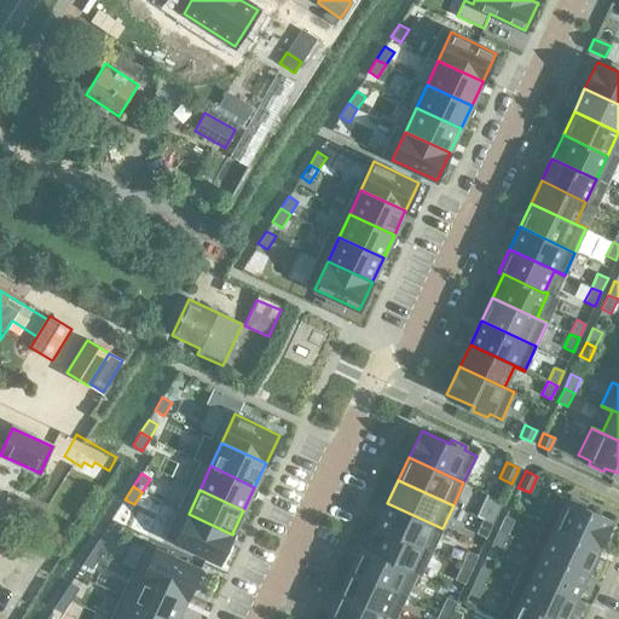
[(556,495),(544,522),(599,548),(612,520),(584,508),(585,503),(571,497),(568,501),(556,495)]
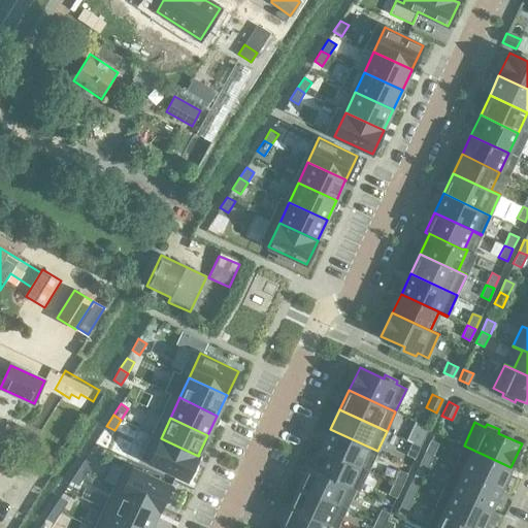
[(377,451),(330,429),(322,449),(368,470),(377,451)]
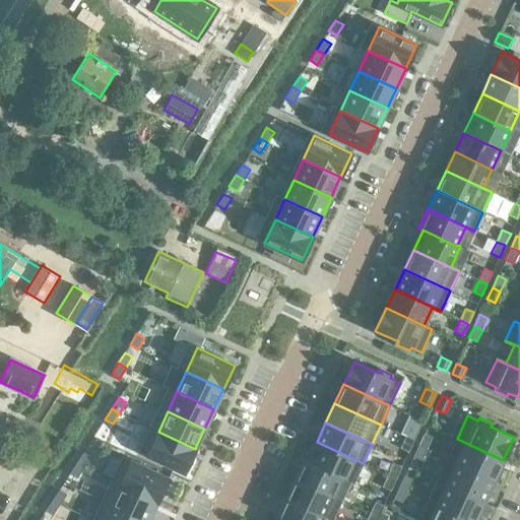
[(413,440),(419,429),(411,425),(406,437),(413,440)]
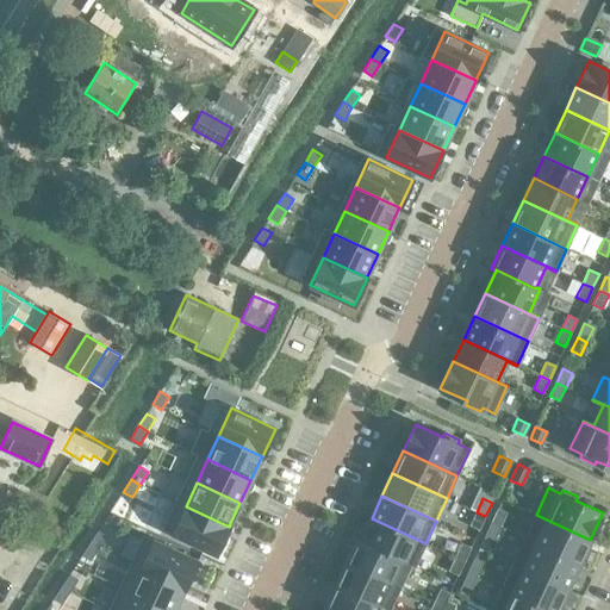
[(216,554),(229,527),(186,506),(172,534),(216,554)]
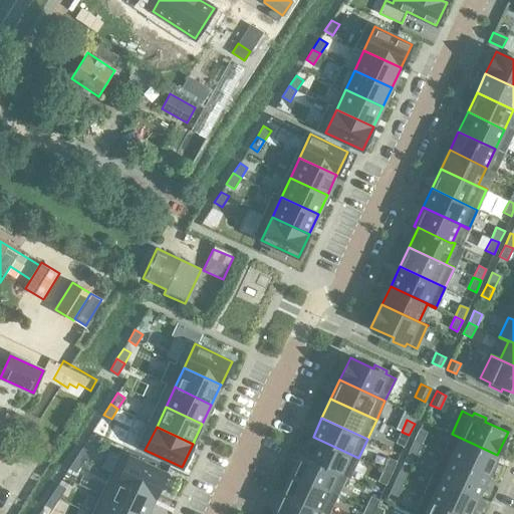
[(419,429),(414,440),(422,444),(427,432),(419,429)]
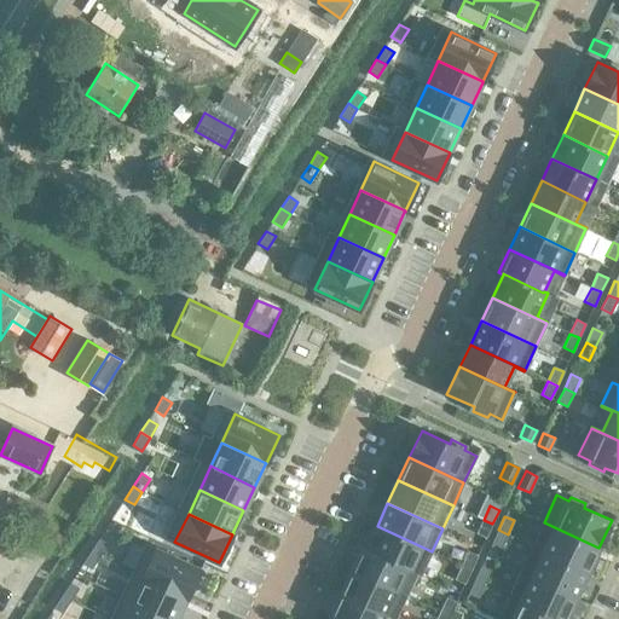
[(486,538),(492,524),(484,520),(476,533),(486,538)]
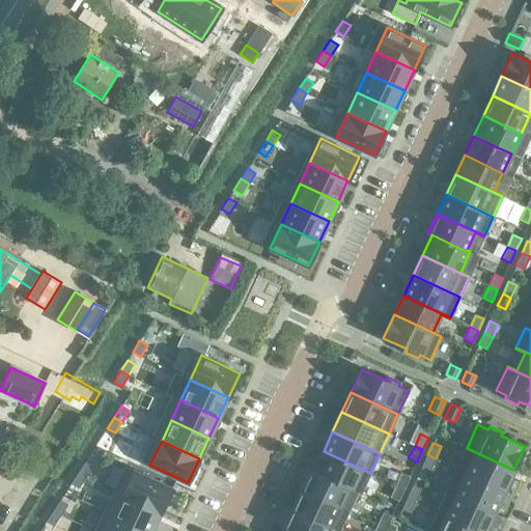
[(504,490),(513,470),(467,448),(457,468),(504,490)]
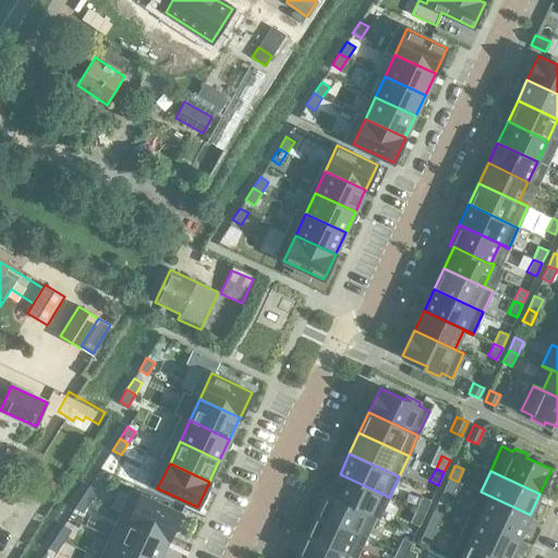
[(389,497),(340,474),(330,495),(327,493),(326,494),(379,518),(389,497)]
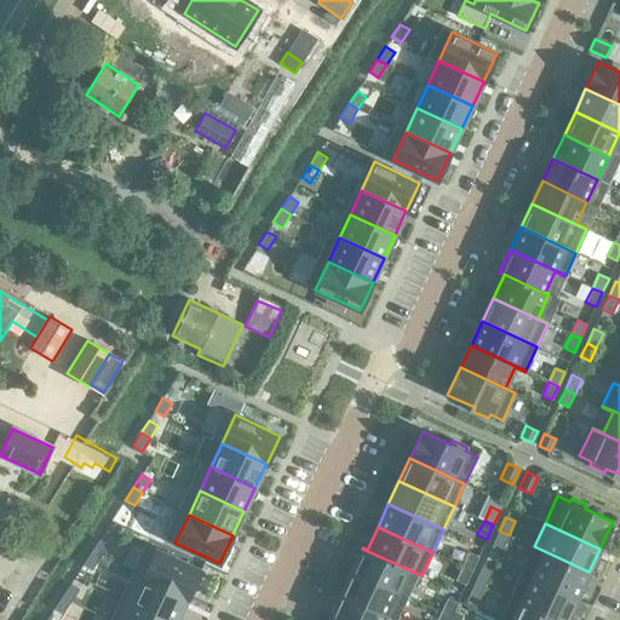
[(501,549),(509,535),(499,530),(493,544),(501,549)]
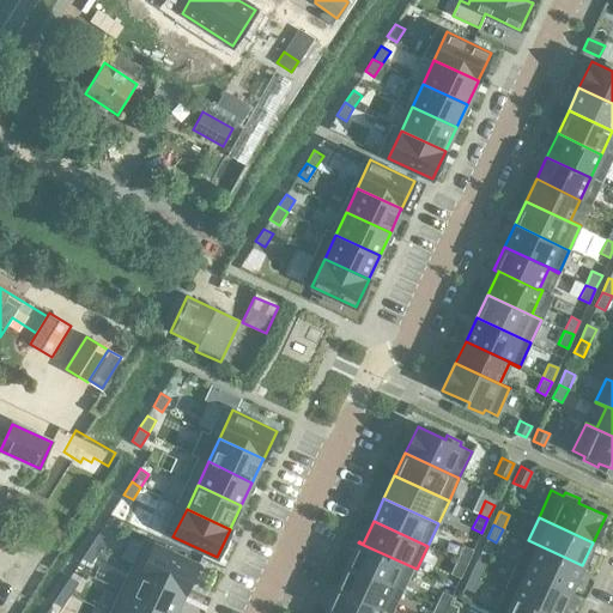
[(98,533),(90,546),(98,552),(107,539),(98,533)]
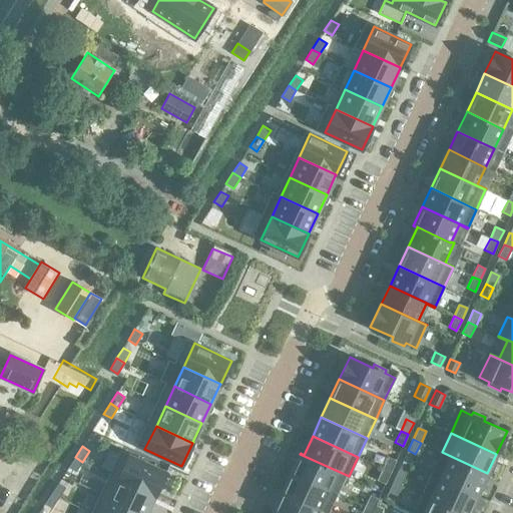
[(477,495),(487,473),(442,452),(432,474),(477,495)]
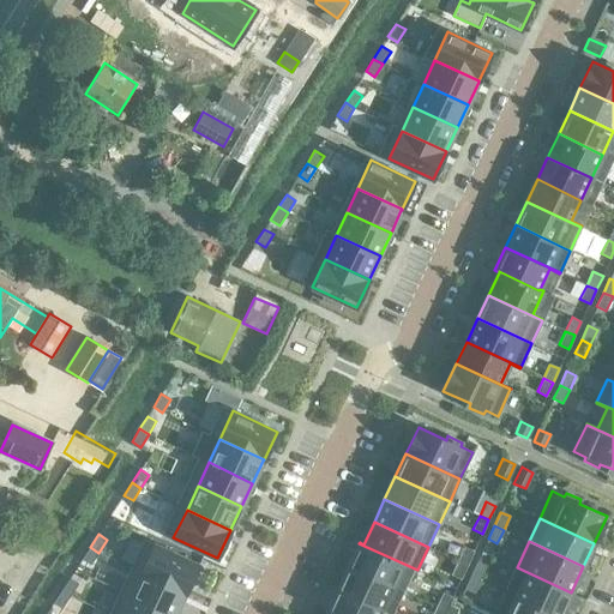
[(155,543),(142,572),(186,593),(199,565),(155,543)]
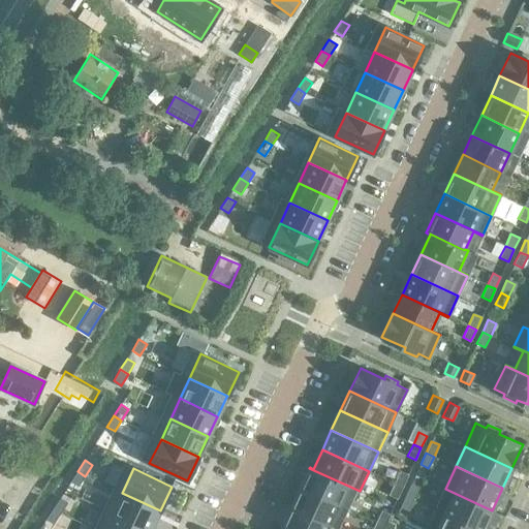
[(360,491),(309,468),(301,487),(347,508),(339,504),(346,487),(359,492),(360,491)]
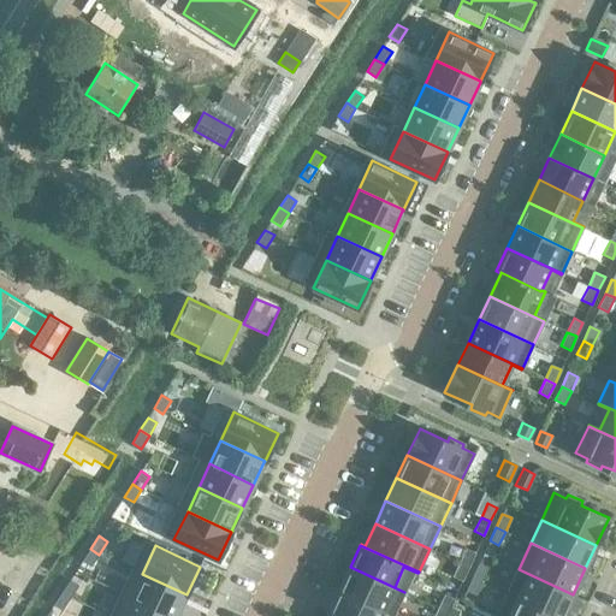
[(92,567),(99,555),(90,549),(82,561),(92,567)]
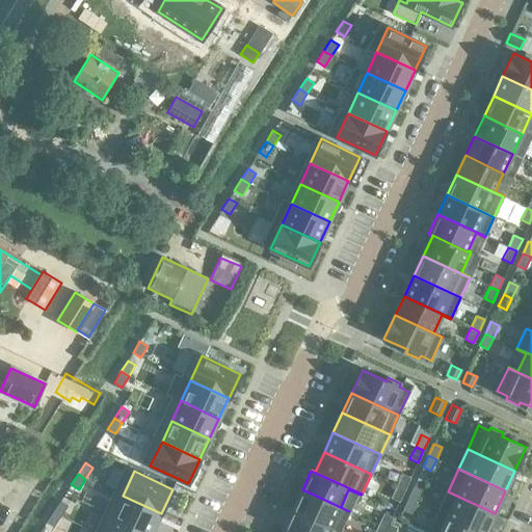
[(404,489),(410,478),(402,474),(397,486),(404,489)]
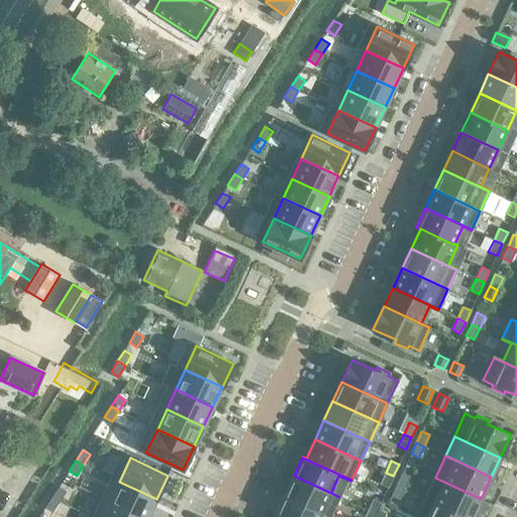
[(388,488),(393,476),(386,473),(380,484),(388,488)]
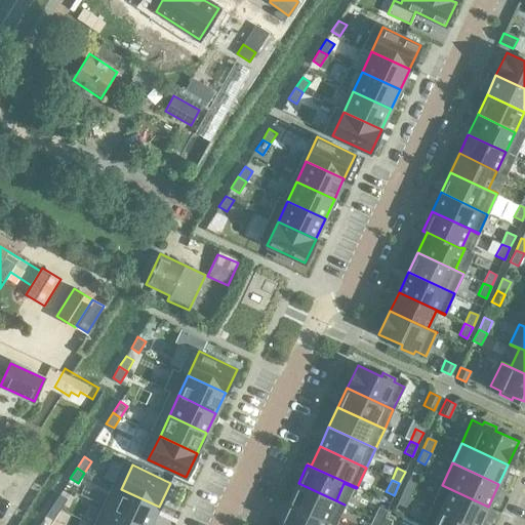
[(416,484),(408,480),(403,491),(410,495),(416,484)]
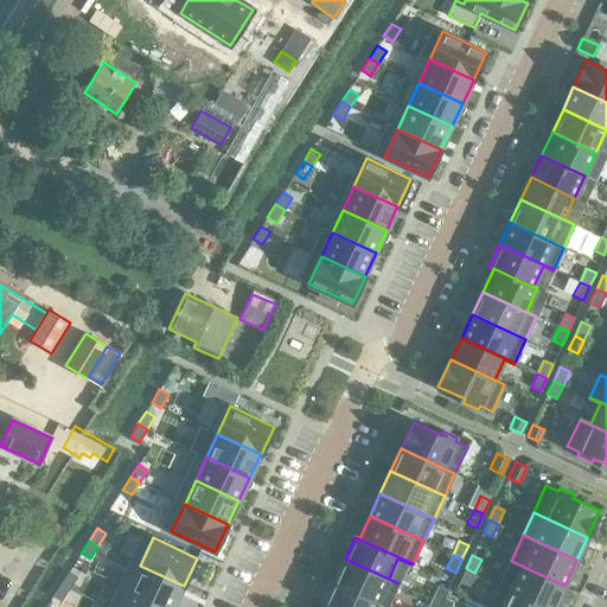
[(387,606),(398,583),(345,558),(333,582),(387,606)]
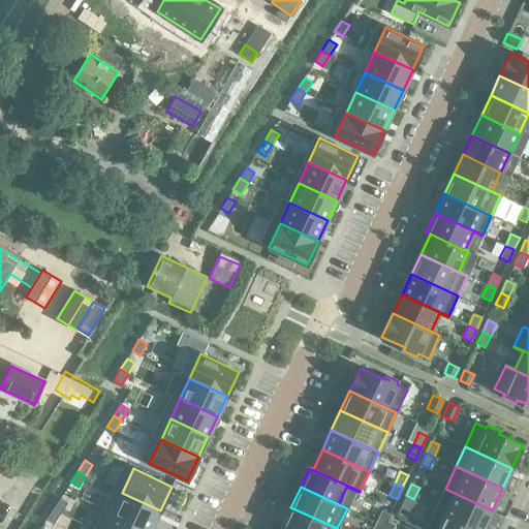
[(477,528),(483,528),(492,510),(445,489),(435,509),(477,528)]
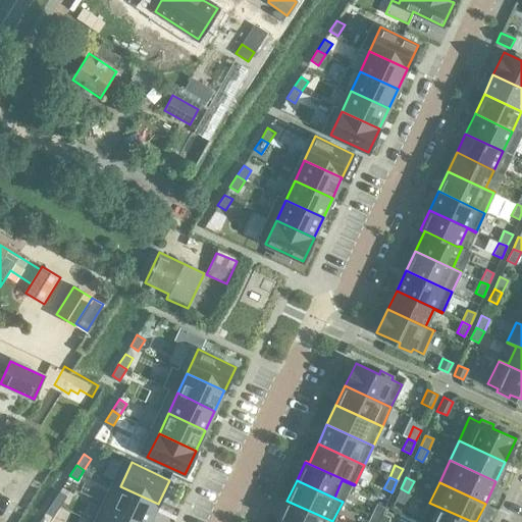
[(157,505),(158,504),(120,486),(111,507),(144,521),(148,521),(157,505)]
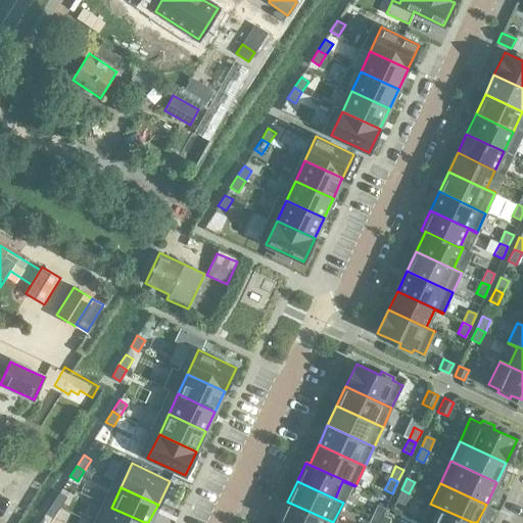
[(403,505),(409,493),(401,489),(395,502),(403,505)]
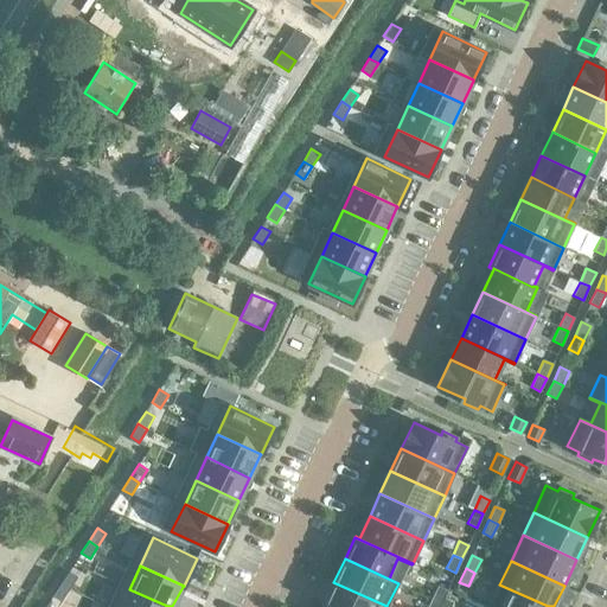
[(69,572),(61,583),(70,589),(78,576),(69,572)]
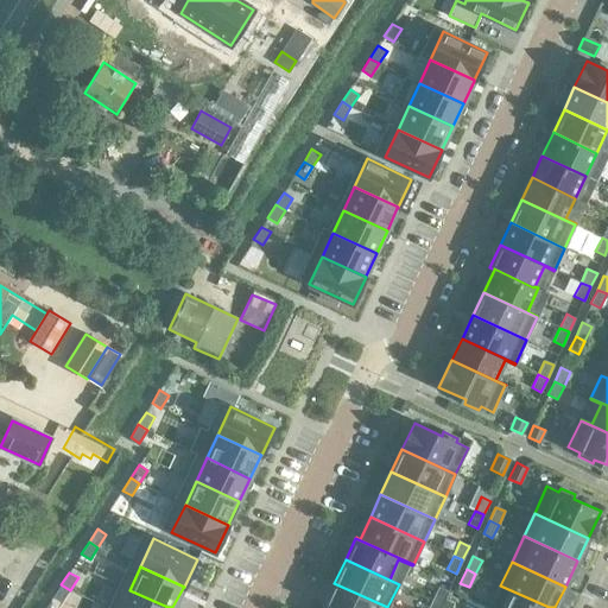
[(387,607),(334,583),(324,605),(330,607),(375,607),(378,605),(385,607),(387,607)]
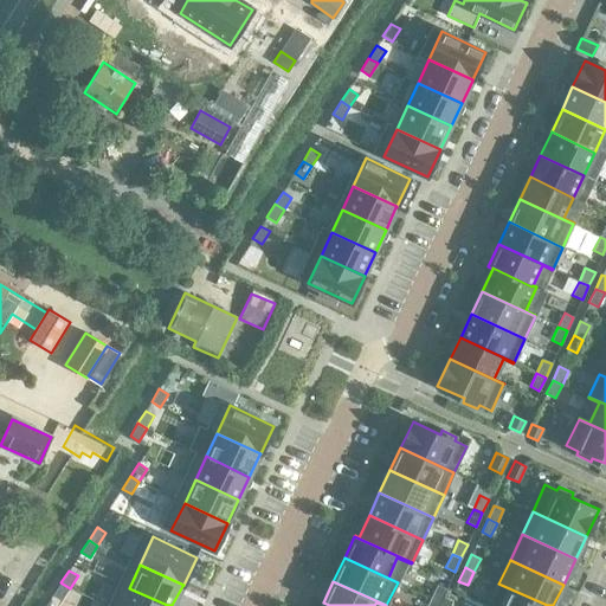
[(62,601),(70,588),(60,582),(52,595),(62,601)]
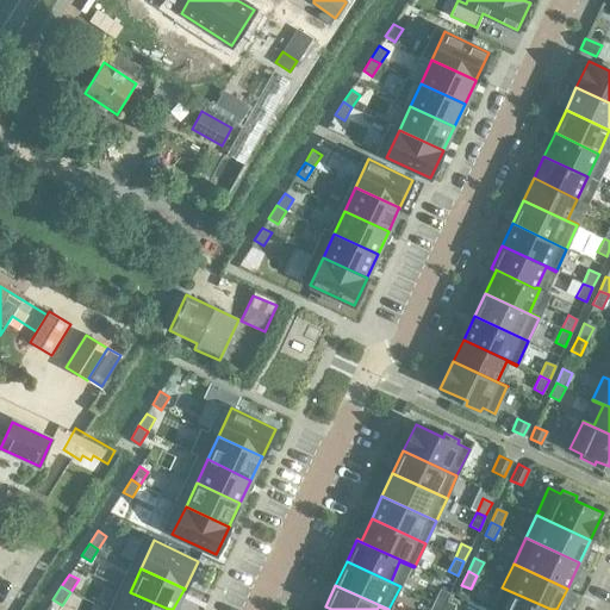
[(551,609),(502,587),(491,609),(551,609)]
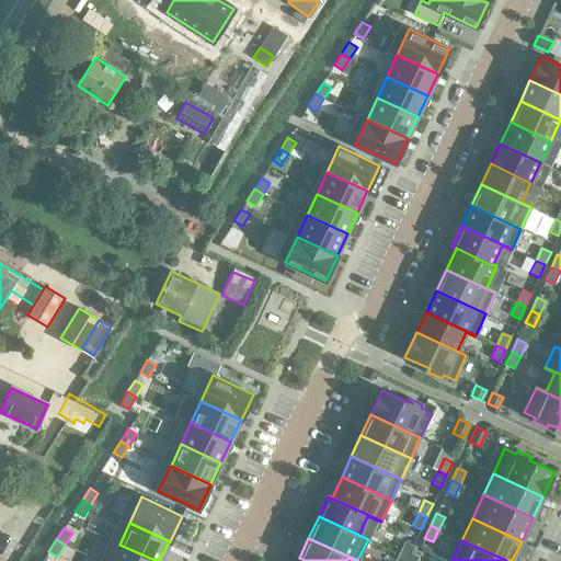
[(404,541),(399,554),(408,558),(410,552),(413,546),(404,541)]
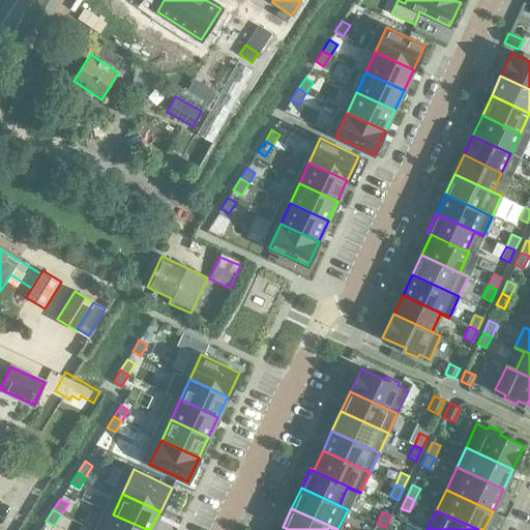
[(146,529),(113,514),(105,529),(146,529)]
